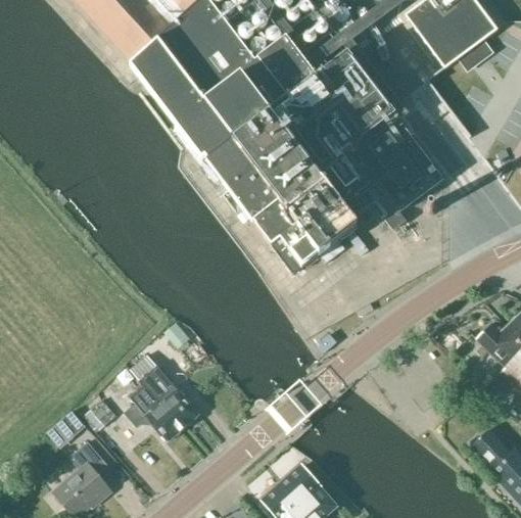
[(400,210),(446,176),(350,53),(368,39),(362,32),(404,0),(423,0),(406,13),(445,67),(467,51),(474,62),(483,56),(475,45),(499,28),(478,0),(384,0),(354,22),(351,18),(347,21),(330,0),(309,0),(316,8),(295,25),(273,0),(78,0),(133,60),(132,61),(300,281),(346,246),(339,238),(358,224),(342,204),(350,198),(360,209),(373,199),(394,228),(407,219),(400,210)]
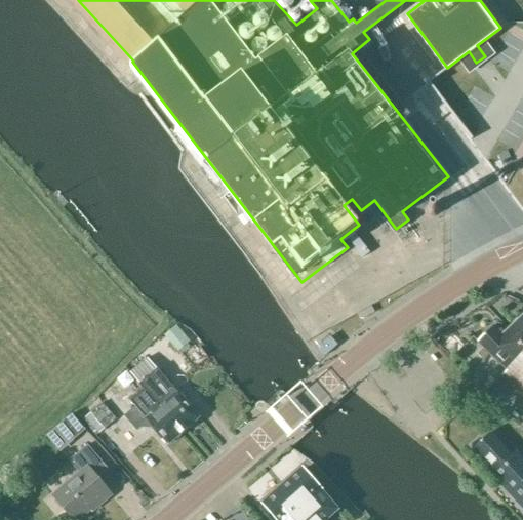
[(522,313),(504,333),(493,323),(479,337),(509,366),(503,371),(522,390),(522,313)]
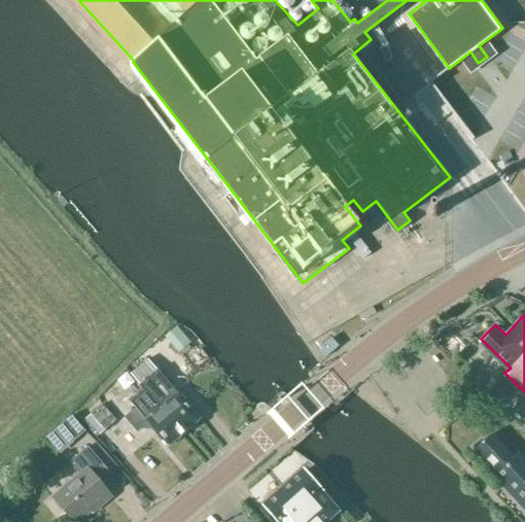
[(340,345),(331,336),(319,347),(324,353),(327,356),(340,345)]
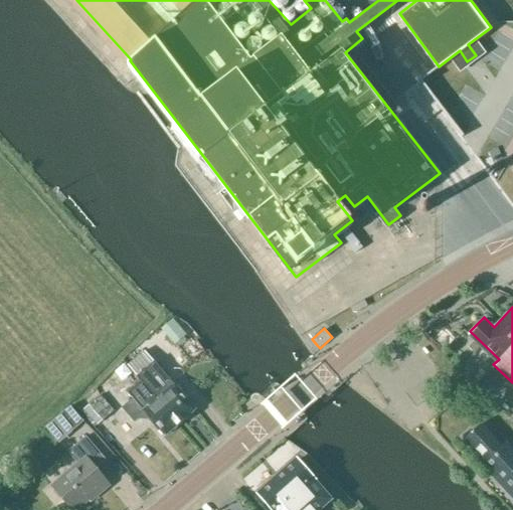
[(146,349),(130,362),(179,421),(197,406),(156,358),(155,359),(146,349)]
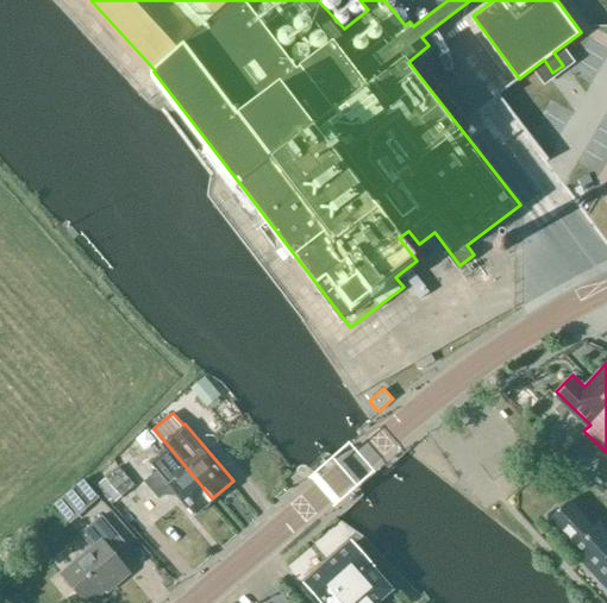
[(196,512),(212,498),(154,428),(152,429),(168,447),(154,460),(160,468),(148,478),(161,494),(173,484),(196,512)]
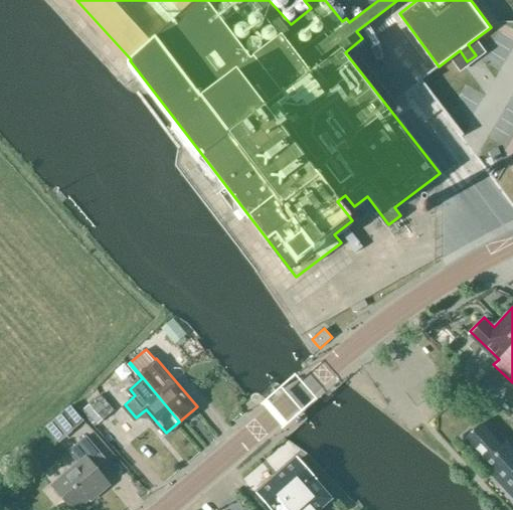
[(102,390),(83,405),(99,422),(116,407),(102,390)]
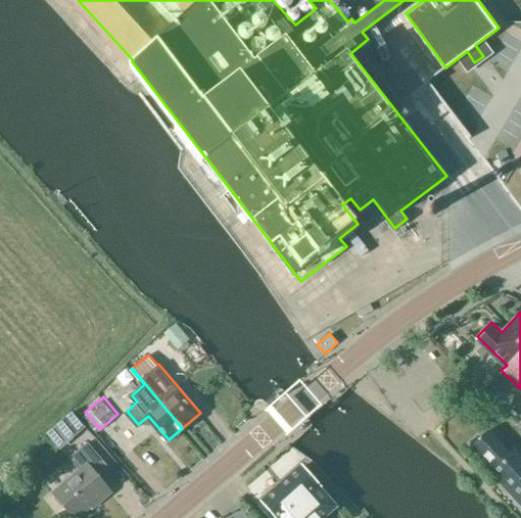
[(87,424),(74,409),(48,430),(61,446),(87,424)]
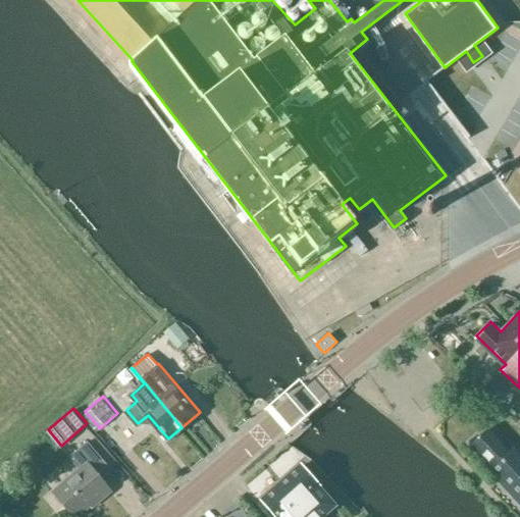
[(488,426),(471,443),(486,458),(486,462),(491,468),(496,468),(503,475),(502,476),(502,480),(519,500),(519,449),(516,446),(511,451),(488,426)]
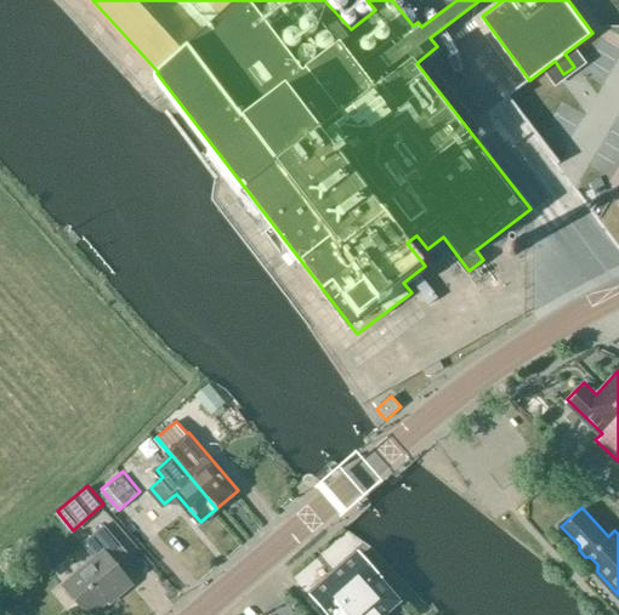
[(115,591),(118,593),(132,581),(117,562),(130,551),(106,522),(84,540),(96,554),(66,581),(91,611),(115,591)]
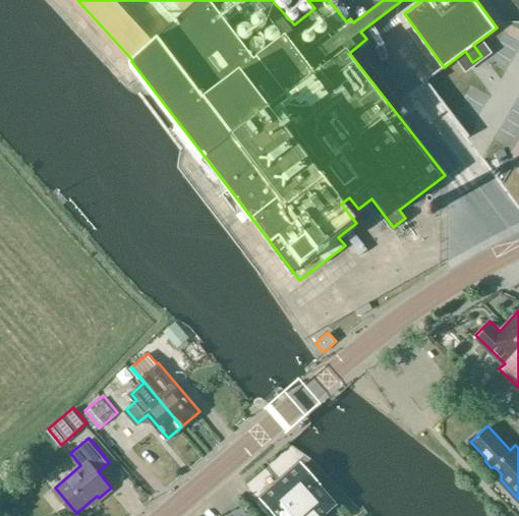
[(282,479),(314,515),(327,515),(324,512),(336,502),(315,479),(318,473),(310,465),(303,466),(300,463),(282,479)]
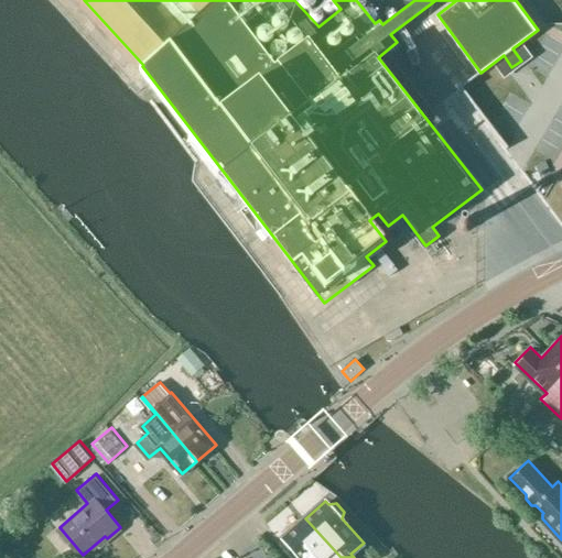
[(341,557),(305,518),(285,536),(304,557),(341,557)]
